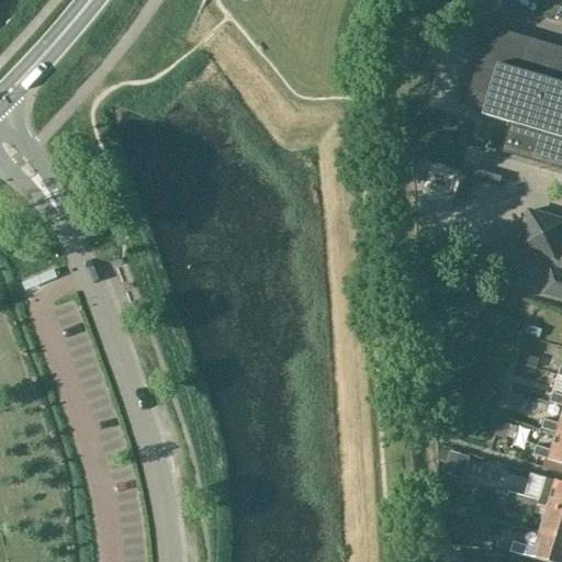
[(475,68),(465,103),(464,104),(483,110),(482,114),(509,123),(507,130),(502,150),(527,159),(534,160),(561,169),(561,54),(529,44),(530,41),(487,27),(479,58),(475,68)]
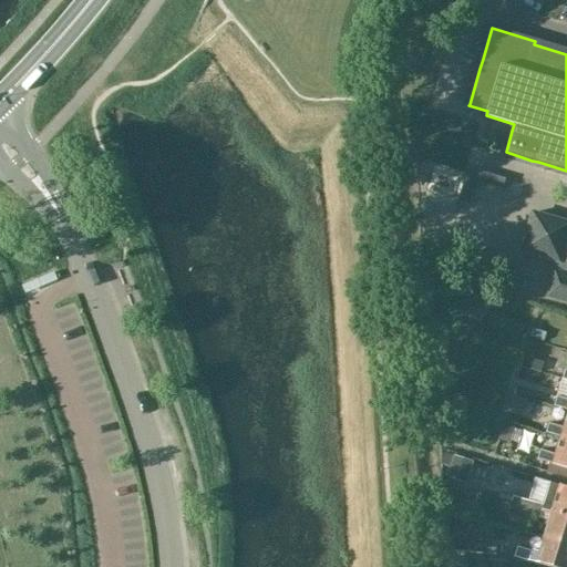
[(505,179),(466,168),(465,173),(457,203),(467,206),(475,182),(502,191),(505,179)]
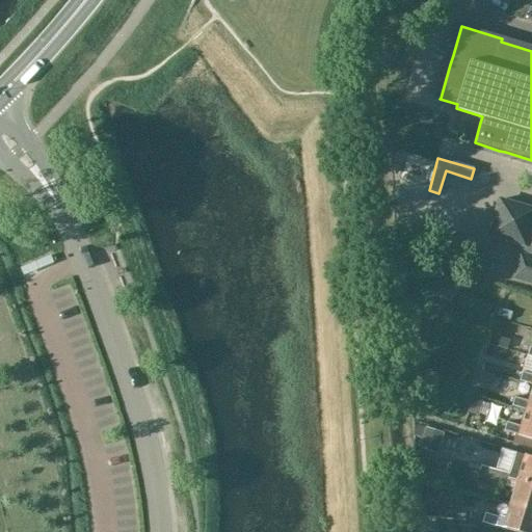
[(531,209),(499,201),(488,235),(523,245),(513,278),(531,284),(531,209)]
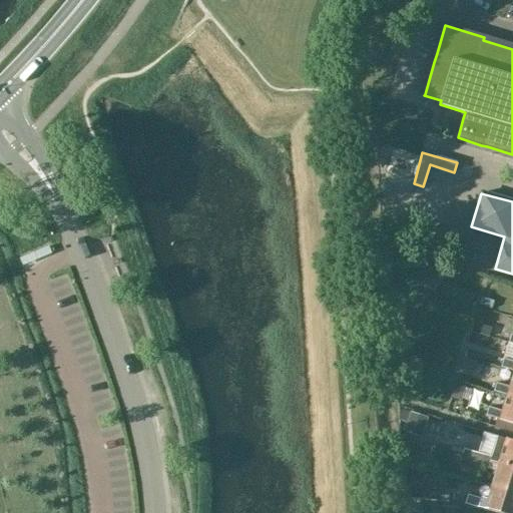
[(473,324),(471,333),(488,338),(491,329),(473,324)]
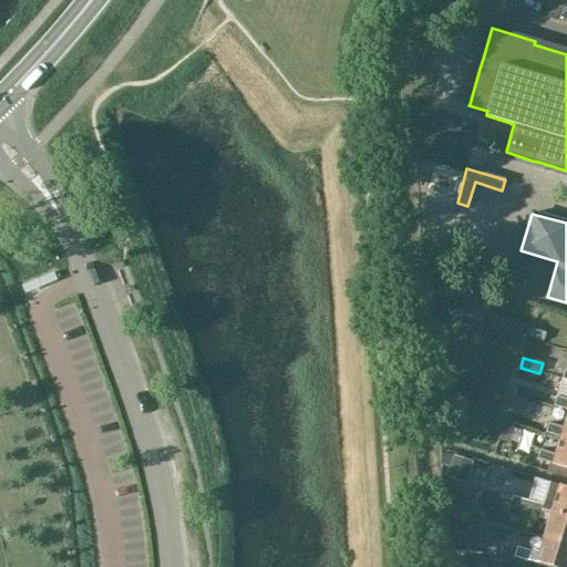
[(512,394),(532,400),(535,390),(515,384),(512,394)]
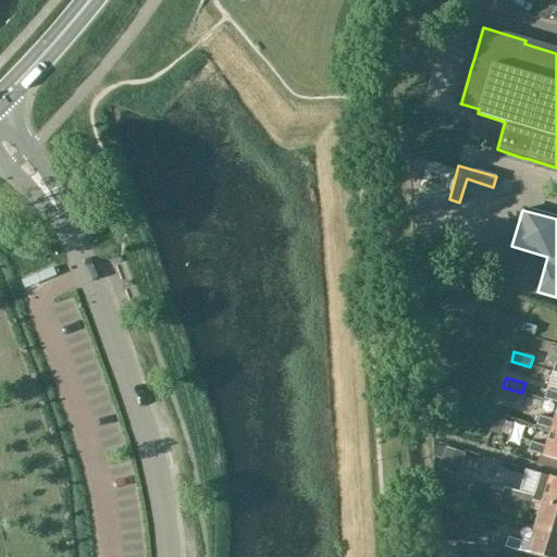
[(515,393),(504,390),(499,401),(510,405),(515,393)]
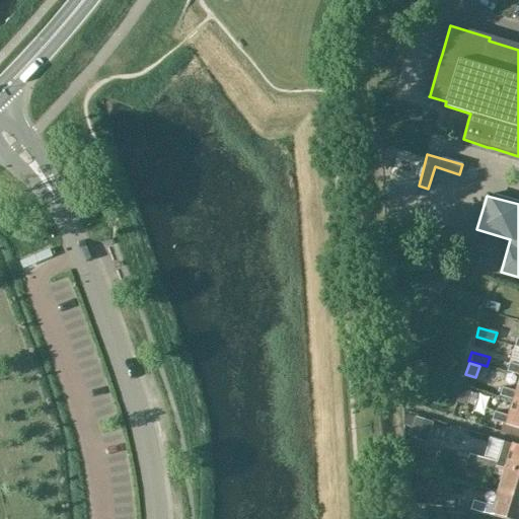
[(518,367),(509,364),(507,373),(518,376),(518,367)]
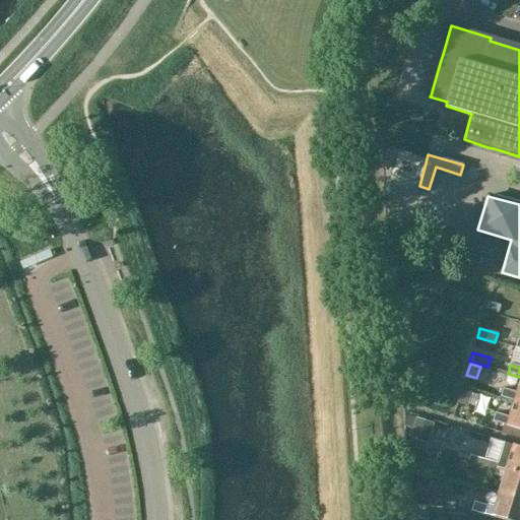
[(519,379),(516,393),(503,390),(501,398),(513,402),(519,403),(519,379)]
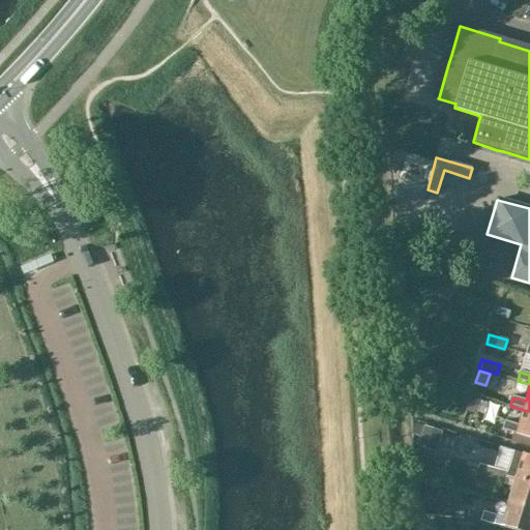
[(466,409),(477,412),(481,398),(470,394),(466,409)]
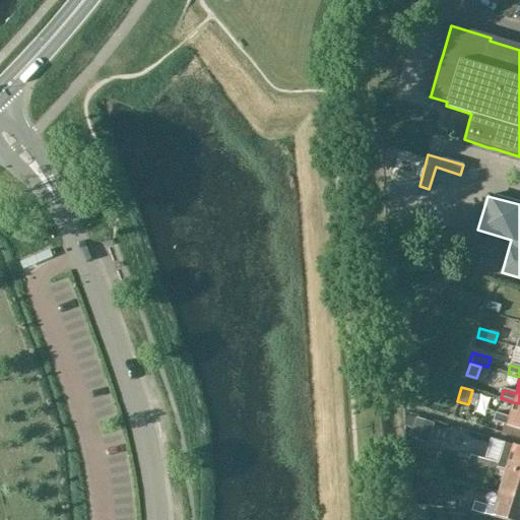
[(519,403),(513,402),(509,417),(496,414),(494,424),(519,432),(519,403)]
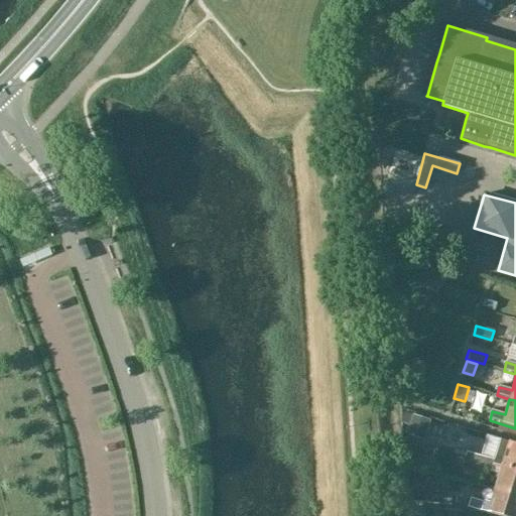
[(423,441),(429,421),(400,410),(401,419),(410,422),(406,435),(423,441)]
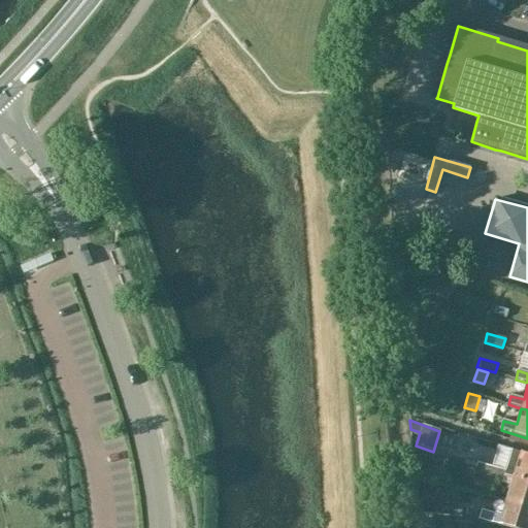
[(507,464),(505,470),(506,471),(505,474),(514,476),(527,481),(527,454),(521,453),(517,467),(507,464)]
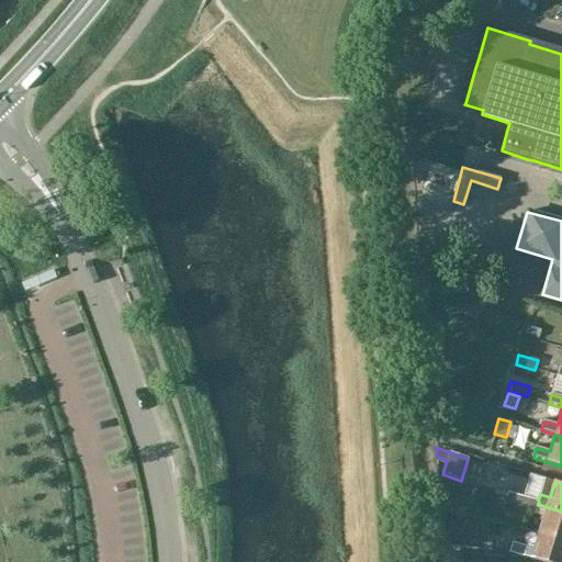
[(505,507),(519,512),(524,497),(509,493),(507,498),(506,503),(505,507)]
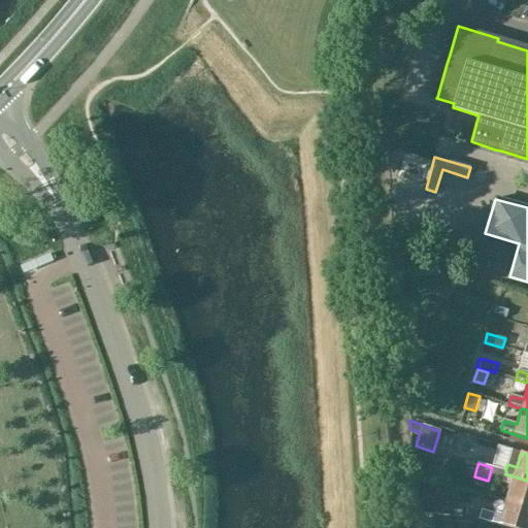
[(488,481),(502,485),(505,474),(506,471),(505,470),(492,467),(488,481)]
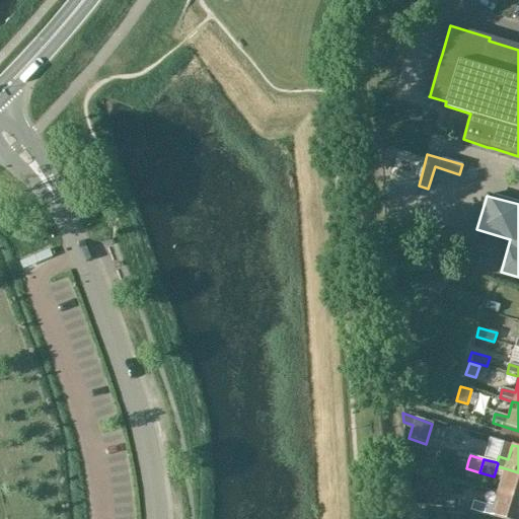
[(498,492),(518,498),(518,472),(505,468),(505,469),(498,492)]
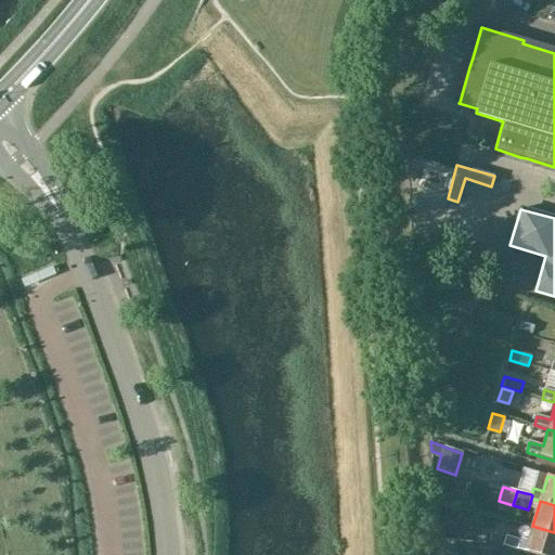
[(460,514),(446,511),(441,530),(440,533),(463,539),(464,533),(468,516),(460,514)]
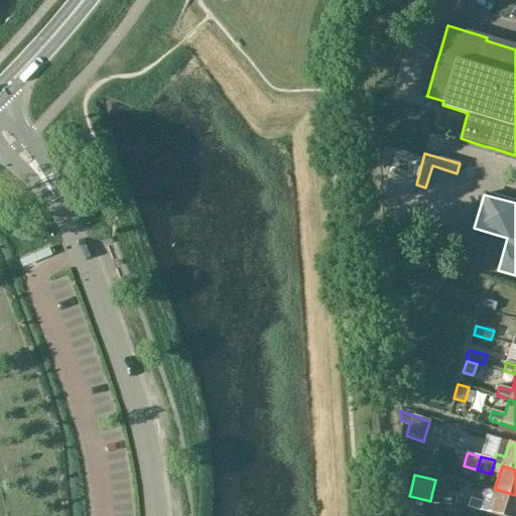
[(515,515),(515,495),(495,489),(488,512),(501,515),(515,515)]
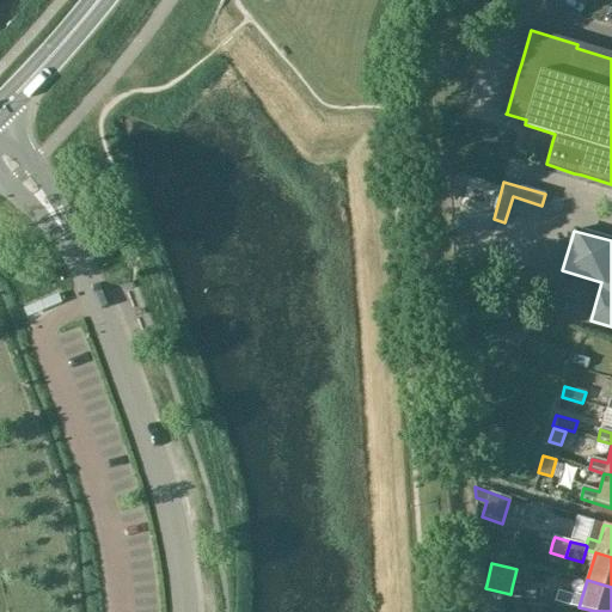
[(558,592),(556,603),(569,606),(573,597),(558,592)]
